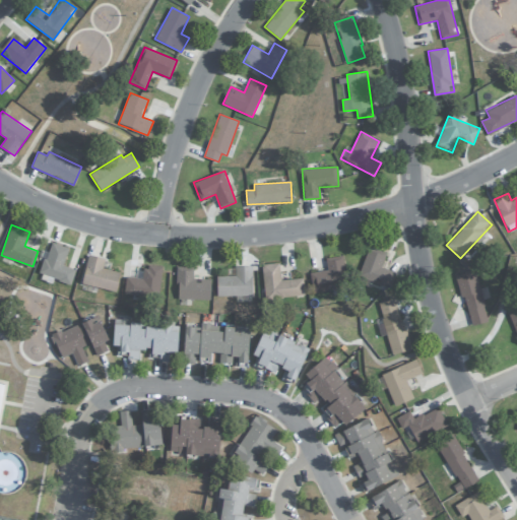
[(69,248),(50,242),(41,274),(71,283),(76,269),(63,266),(69,248)]
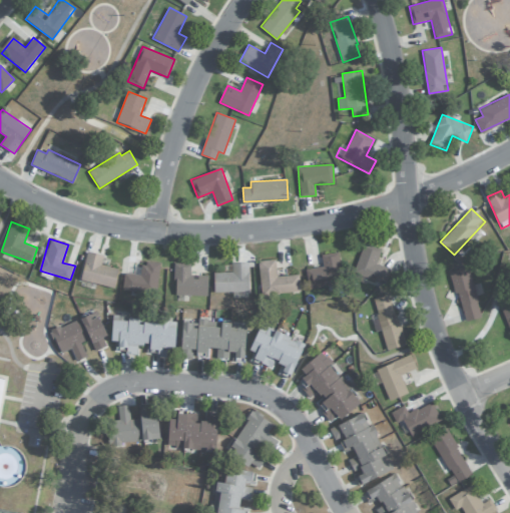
[(391,268),(378,265),(381,248),(363,243),(355,275),(387,283),(391,268)]
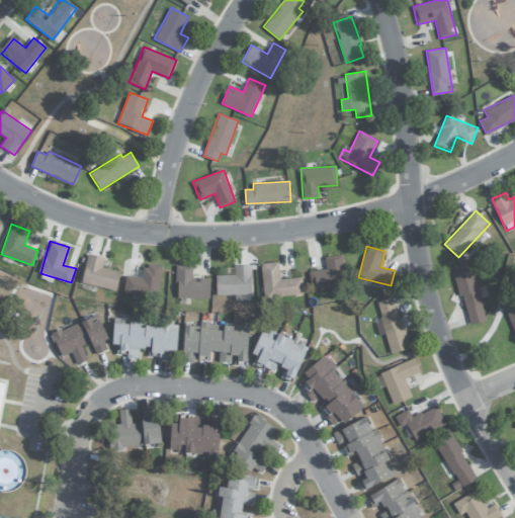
[(82,283),(116,289),(120,271),(102,267),(104,257),(88,254),(82,283)]
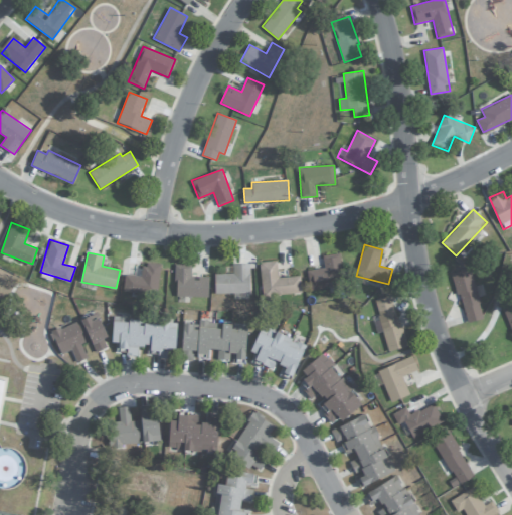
[(308,270),(311,289),(344,285),(340,252),(323,255),(325,267),(308,270)]
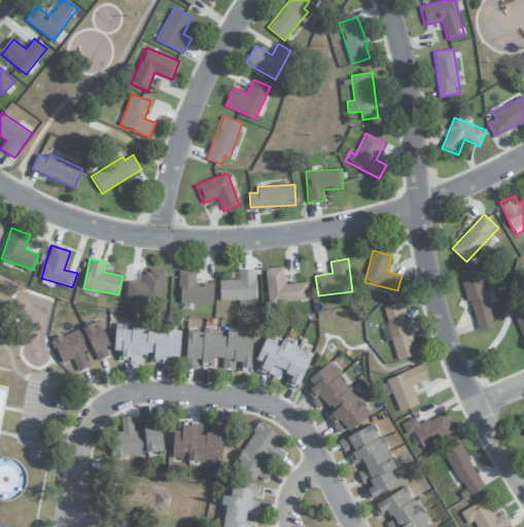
[(270,304),(309,299),(307,282),(285,284),(283,267),(266,268),(270,304)]
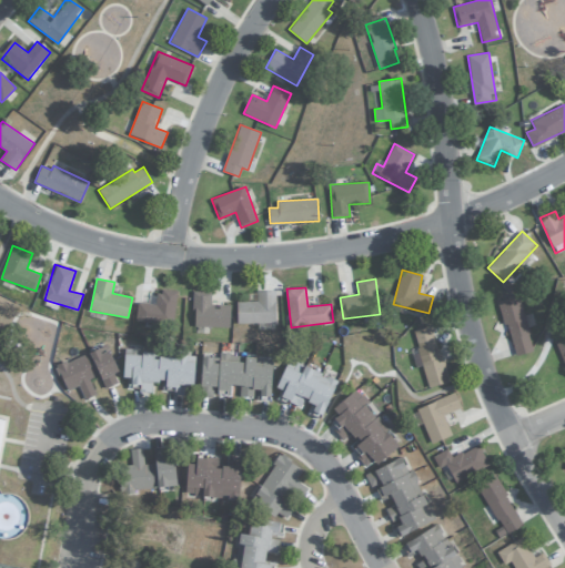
[(178,293),(158,290),(155,304),(139,302),(135,322),(173,327),(178,293)]
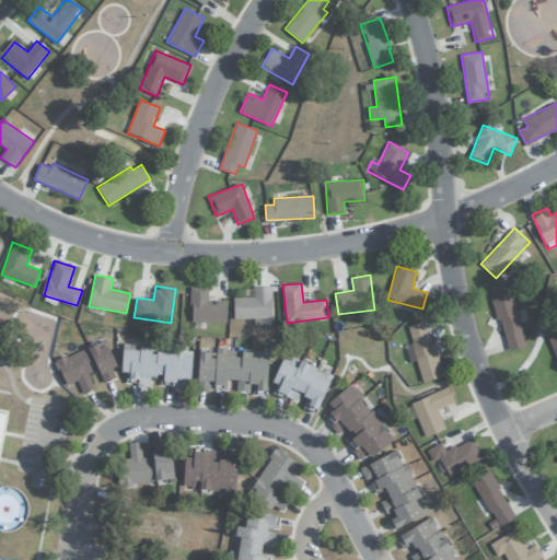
[(234,318),(273,318),(271,286),(254,287),(254,296),(233,298),(234,318)]
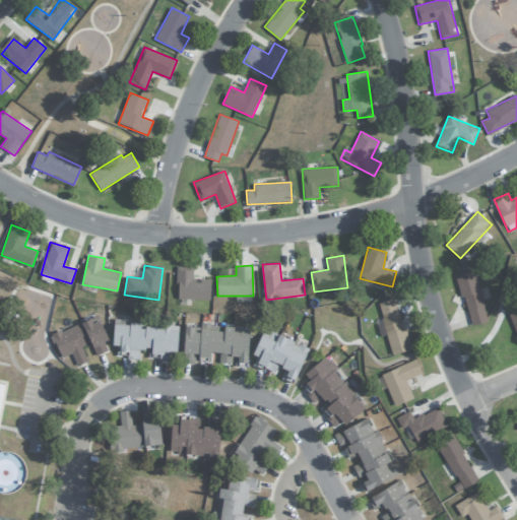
[(210,300),(211,279),(194,278),(194,267),(178,266),(177,299),(210,300)]
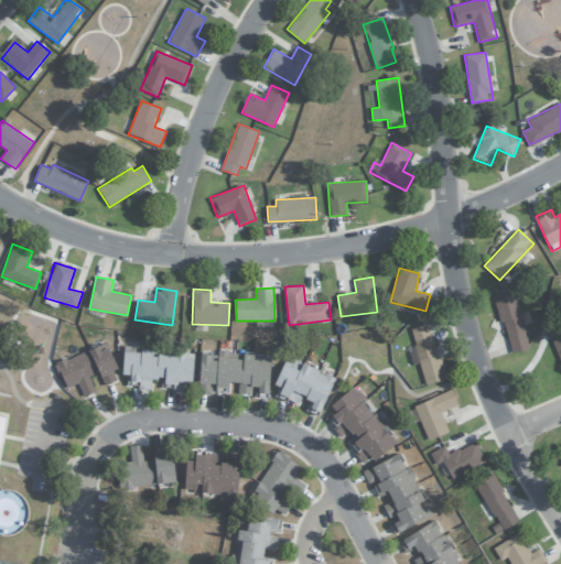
[(496,297),(511,354),(531,349),(515,292),(496,297)]
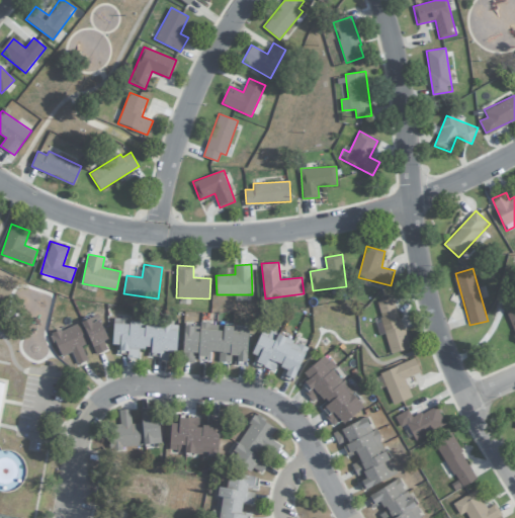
[(376,301),(391,353),(409,348),(395,296),(376,301)]
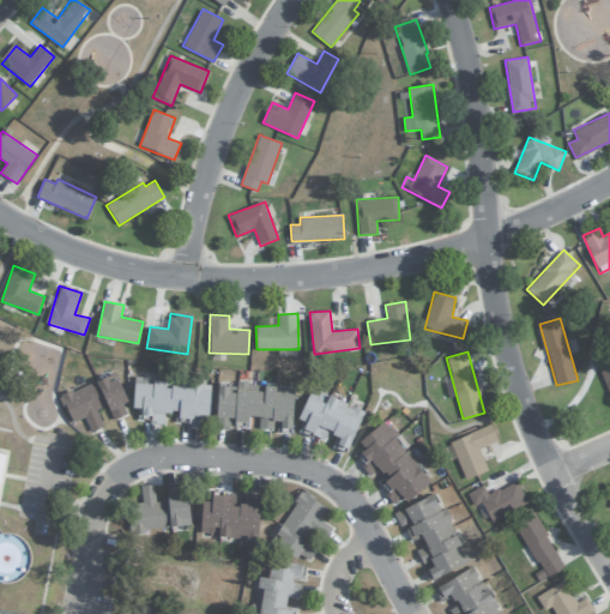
[(91,431),(104,427),(98,410),(108,407),(113,420),(127,415),(124,403),(127,402),(118,374),(61,393),(72,423),(86,417),(91,431)]
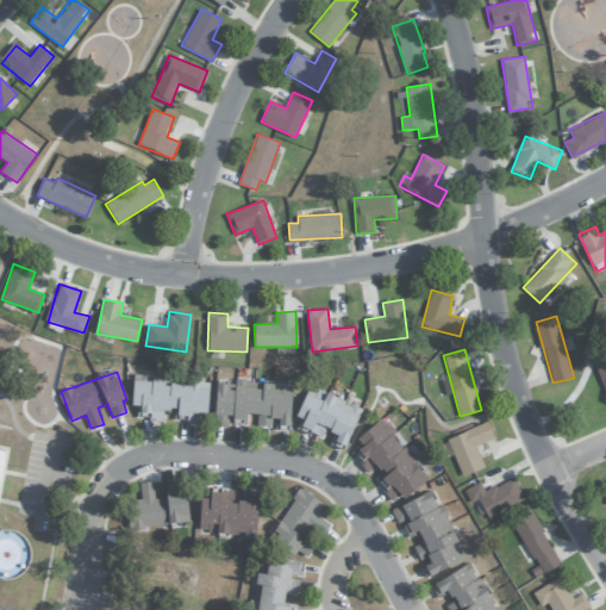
[(210,380),(155,379),(155,373),(133,372),(133,404),(142,405),(142,412),(150,412),(150,421),(164,421),(164,410),(175,410),(175,415),(187,416),(187,423),(208,423),(210,380)]
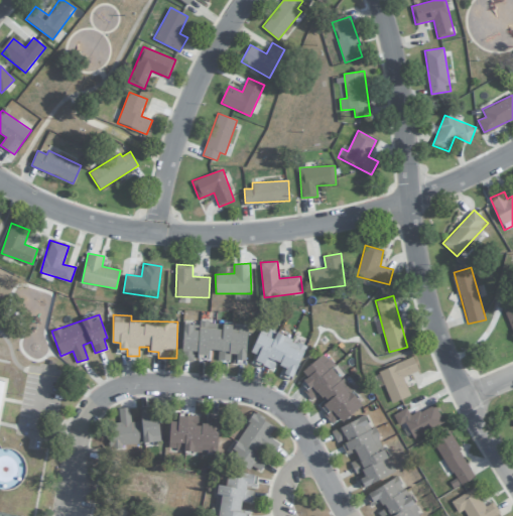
[(249,326),(200,321),(200,325),(184,324),(181,360),(196,361),(197,356),(209,357),(210,350),(218,350),(217,360),(232,361),(232,363),(245,364),(249,326)]
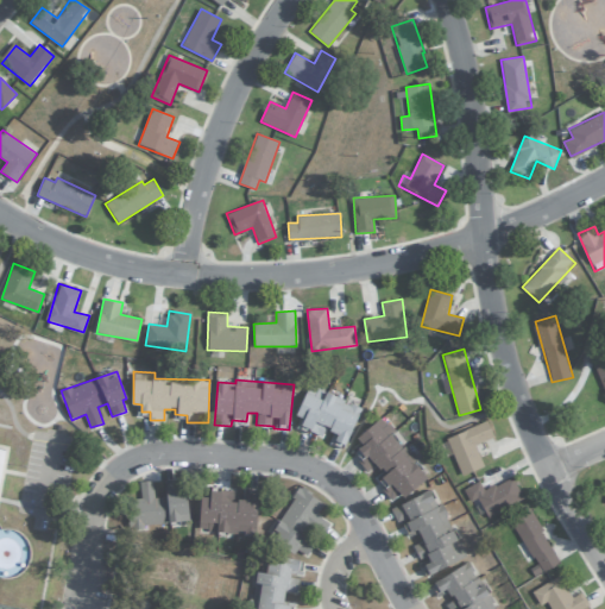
[(361,407),(309,387),(295,425),(325,437),(327,428),(334,432),(331,441),(345,447),(361,407)]
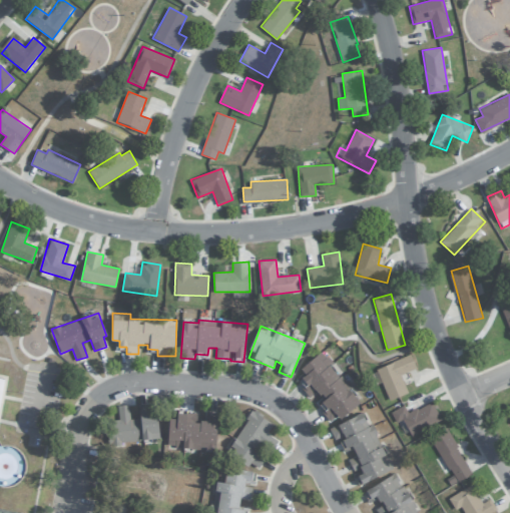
[(361,402),(351,390),(352,389),(325,353),(298,373),(307,386),(303,388),(310,398),(319,391),(324,397),(319,401),(326,410),(323,413),(332,424),(361,402)]
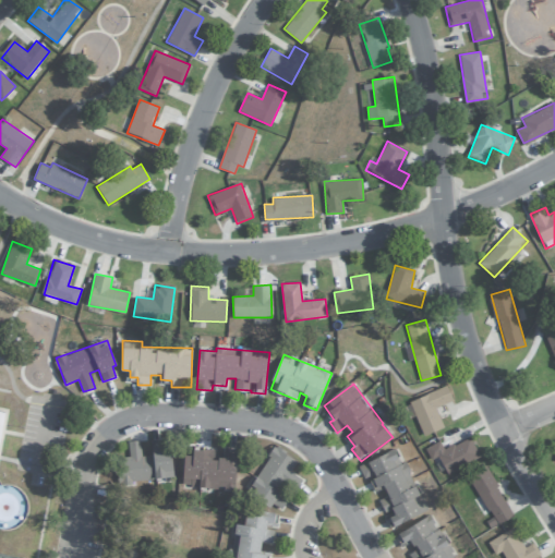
[(436,407),(454,401),(448,386),(410,400),(423,435),(445,427),(436,407)]
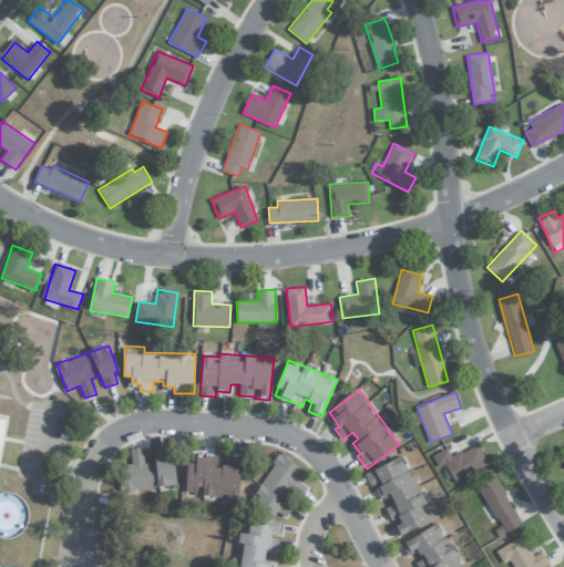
[(452,457),(447,447),(432,455),(439,467),(445,464),(455,482),(489,464),(478,443),(452,457)]
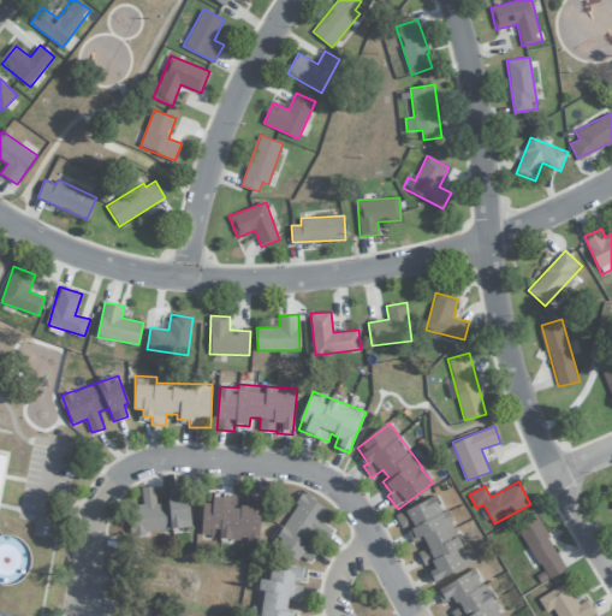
[(191,528),(186,484),(167,486),(168,503),(156,504),(155,486),(142,487),(143,504),(130,505),(132,533),(191,528)]
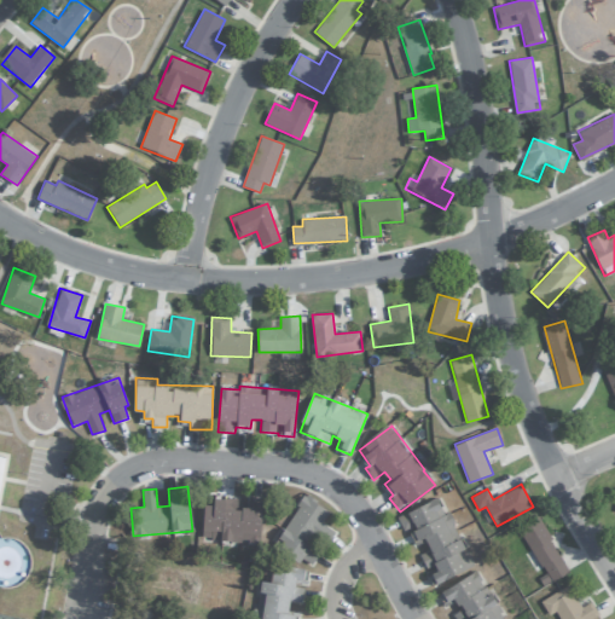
[(276,548),(312,567),(320,551),(313,548),(319,533),(330,539),(335,530),(323,524),(330,509),(302,495),(276,548)]
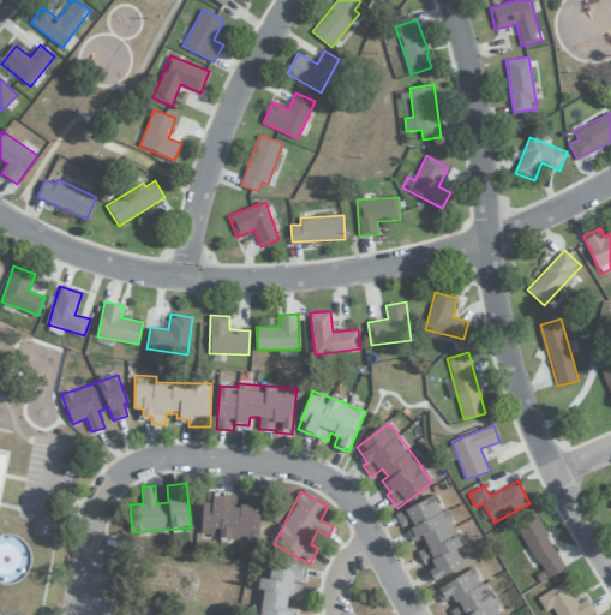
[(262,494),(249,494),(249,505),(237,505),(237,494),(211,493),(210,502),(203,501),(201,536),(259,538),(262,494)]
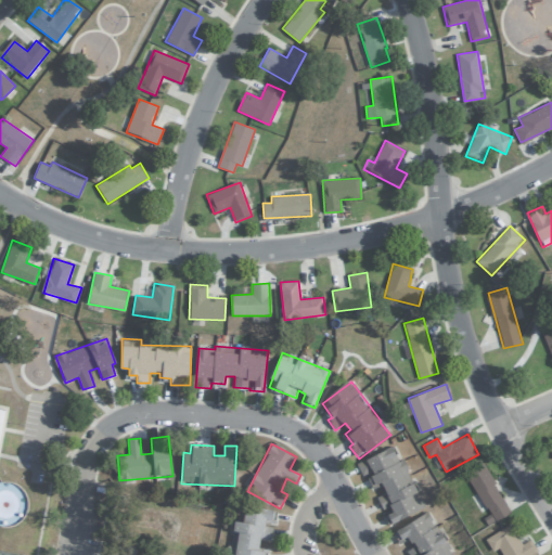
[(357,462),(363,477),(369,475),(374,489),(383,485),(386,493),(377,497),(384,512),(385,511),(389,523),(424,510),(405,459),(399,461),(395,447),(357,462)]
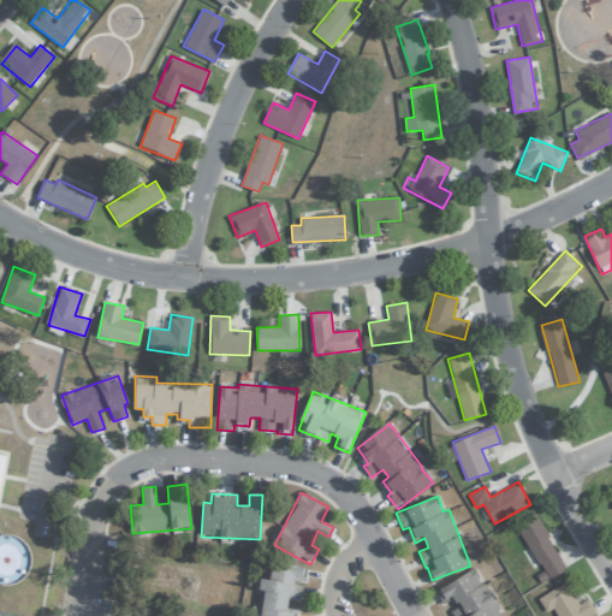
[(538,517),(518,528),(550,580),(568,568),(538,517)]
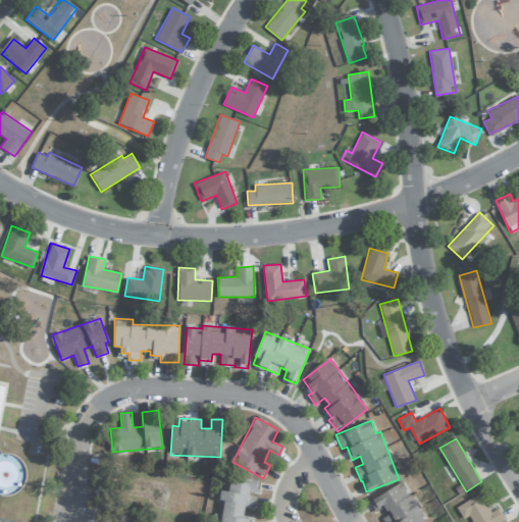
[(247,521),(248,518),(244,518),(245,508),(255,509),(257,494),(259,494),(261,480),(230,476),(229,491),(219,490),(215,521),(247,521)]
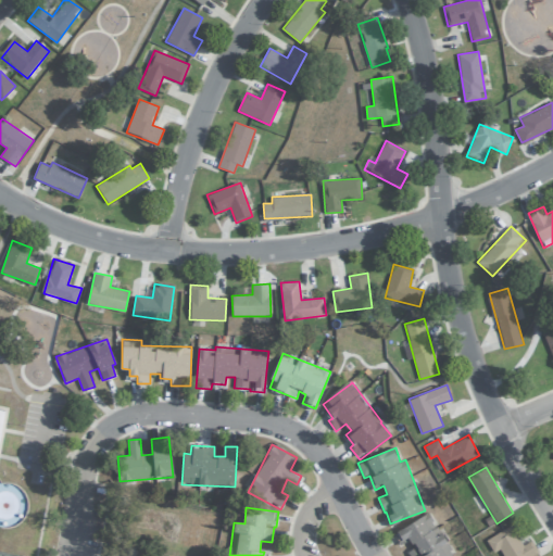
[(394,531),(401,544),(411,539),(415,547),(410,551),(412,555),(453,555),(430,513),(394,531)]
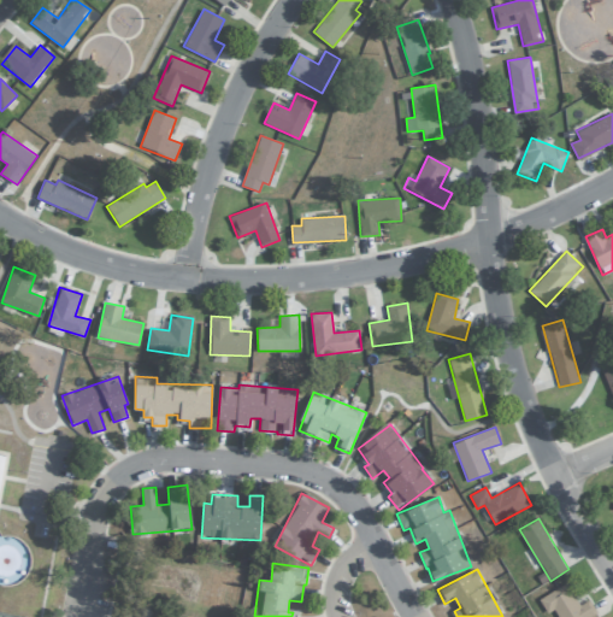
[(581,605),(567,583),(540,599),(548,613),(554,609),(559,616),(591,616),(597,613),(590,599),(581,605)]
